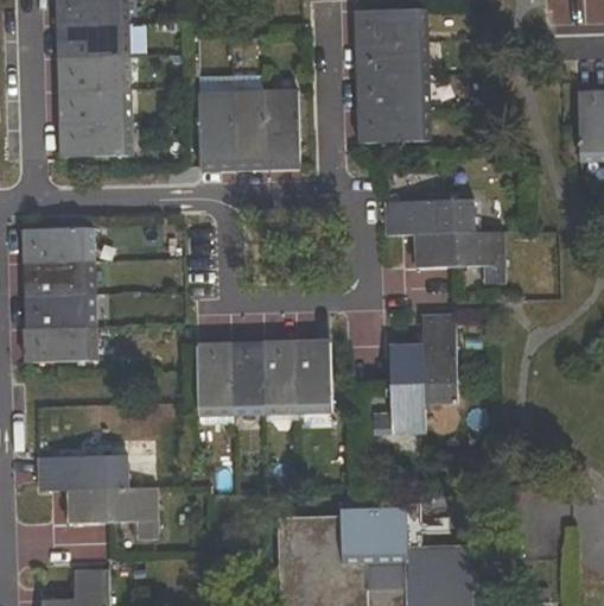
[(55,0),(55,10),(62,8),(63,25),(128,21),(127,0),(55,0)]
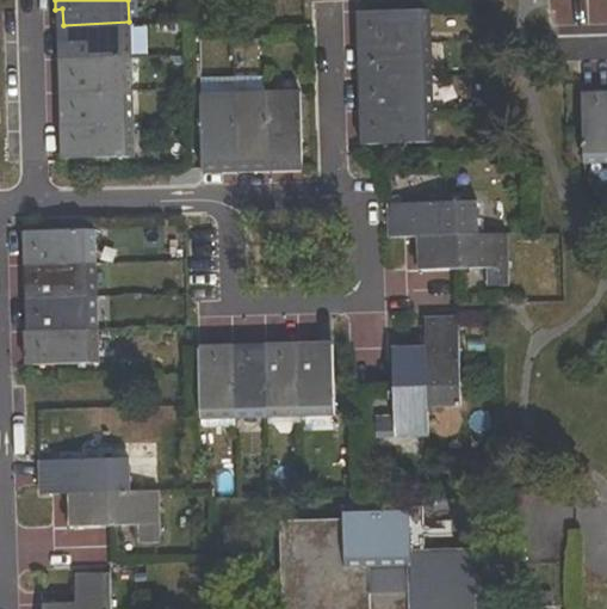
[(357,10),(357,30),(363,30),(363,43),(429,42),(428,7),(357,10)]
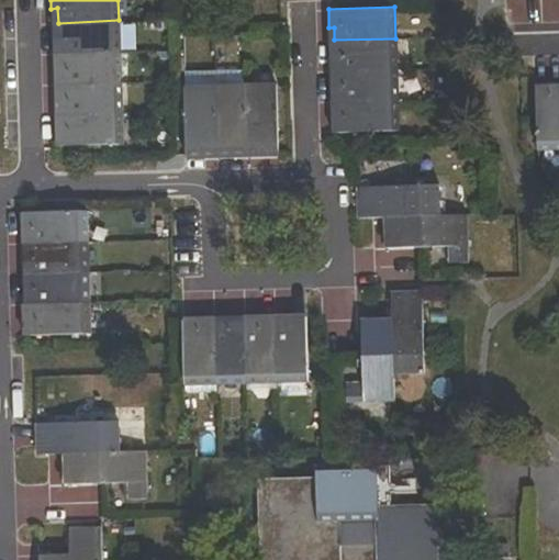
[(52,23),(52,37),(58,36),(59,51),(120,49),(119,20),(58,23),(52,23)]
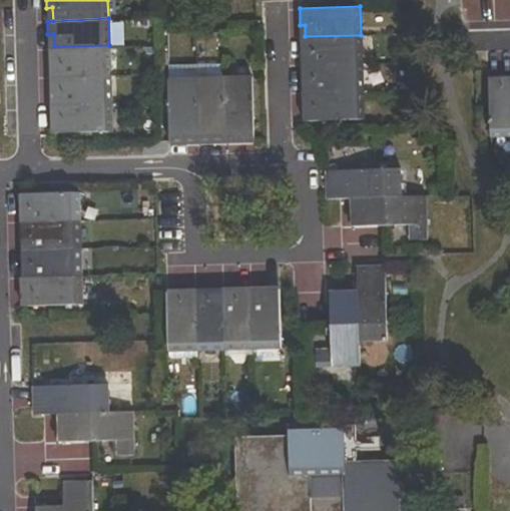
[(301,36),(301,53),(305,52),(306,64),(362,62),(361,35),(305,36),(301,36)]
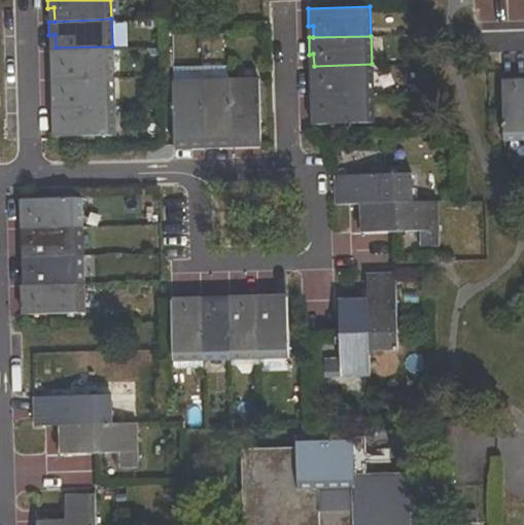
[(49,47),(49,64),(56,64),(56,77),(113,75),(112,46),(56,47),(49,47)]
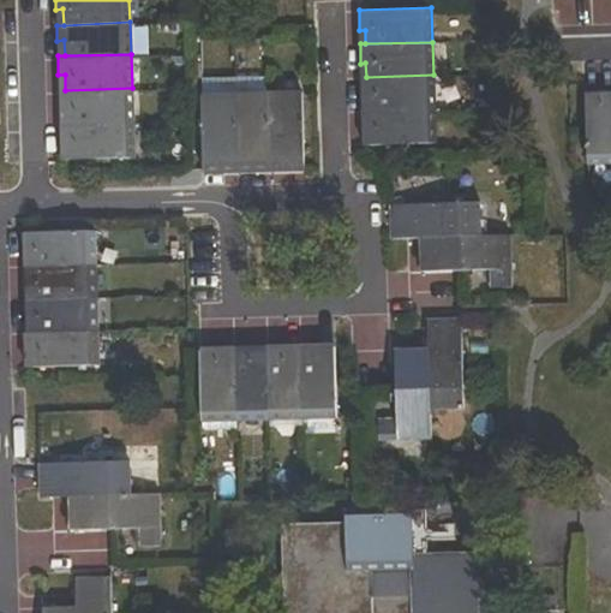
[(360,77),(360,96),(366,96),(366,111),(435,109),(433,75),(366,77),(360,77)]
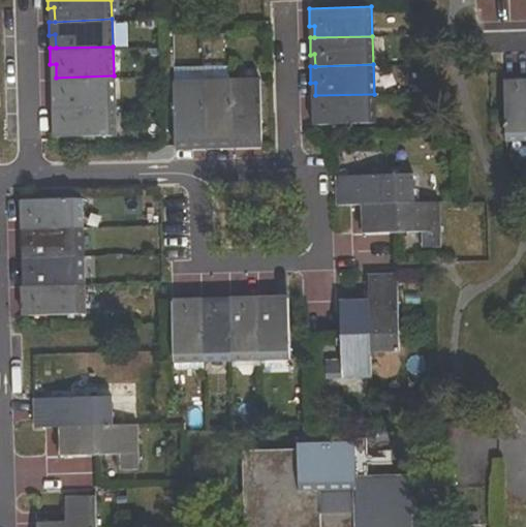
[(51,78),(51,92),(57,92),(57,106),(115,104),(114,75),(56,78),(51,78)]
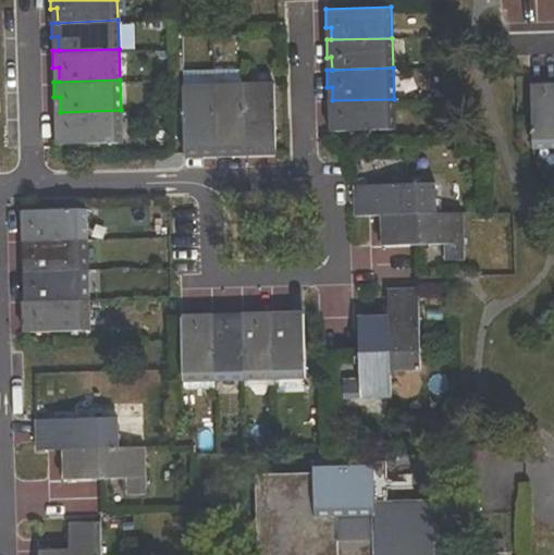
[(553,82),(545,82),(545,88),(530,88),(531,138),(553,137),(553,82)]
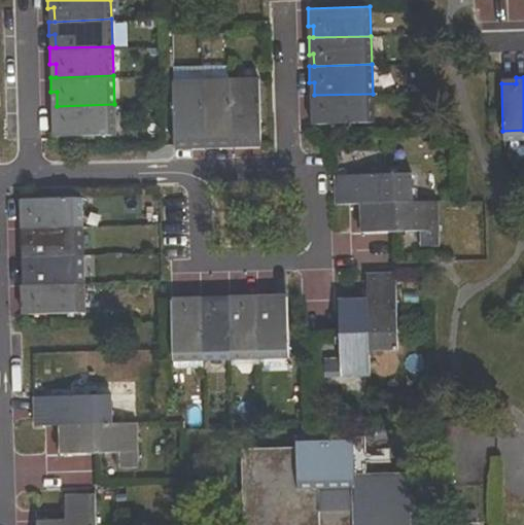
[(231,137),(247,136),(247,131),(259,131),(257,78),(229,79),(230,132),(231,137)]
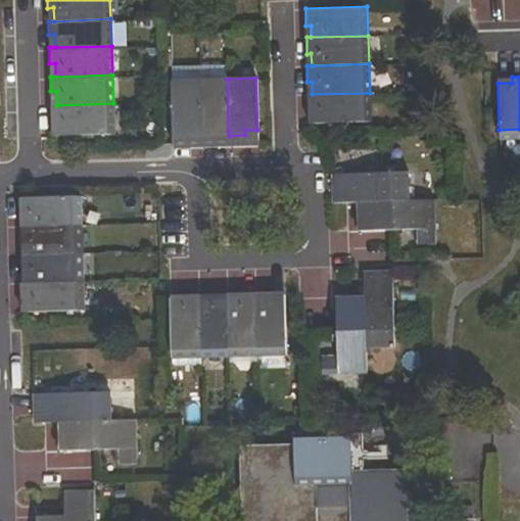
[(172,137),(189,136),(189,132),(200,132),(198,79),(171,80),(172,137)]
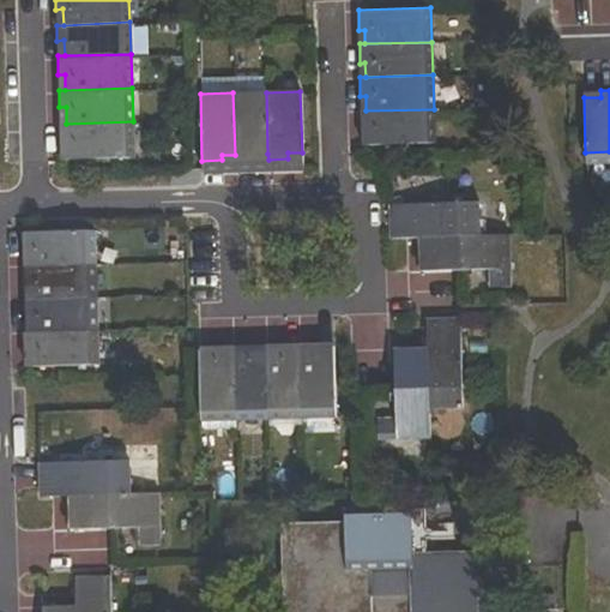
[(235,160),(255,160),(255,154),(267,154),(266,93),(233,93),(235,155),(235,160)]
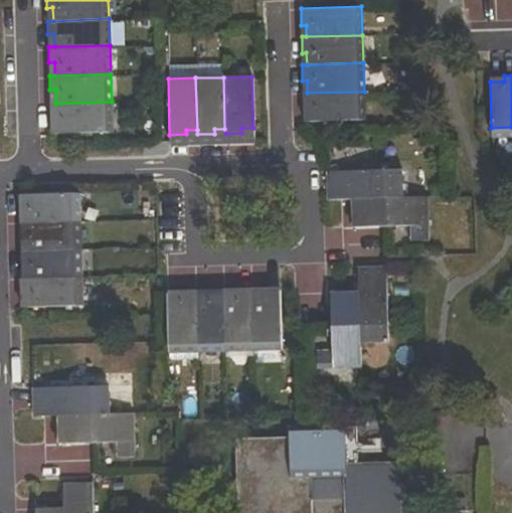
[(303,107),(307,107),(308,120),(365,118),(364,92),(307,93),(303,93),(303,107)]
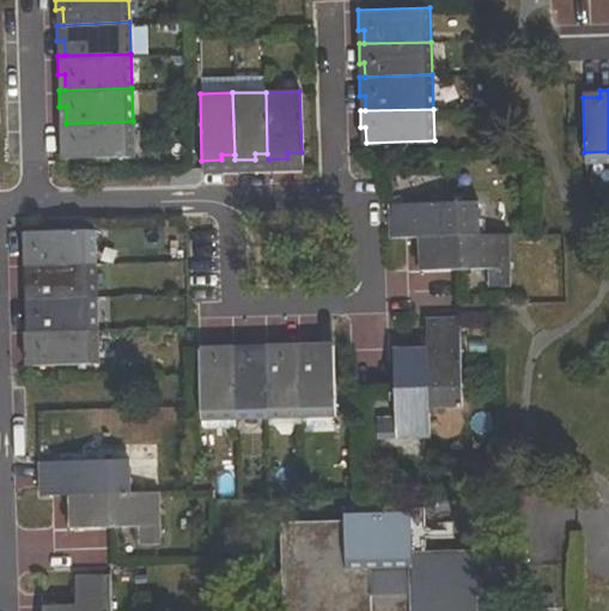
[(60,143),(67,143),(67,156),(134,155),(133,121),(66,123),(60,125),(60,143)]
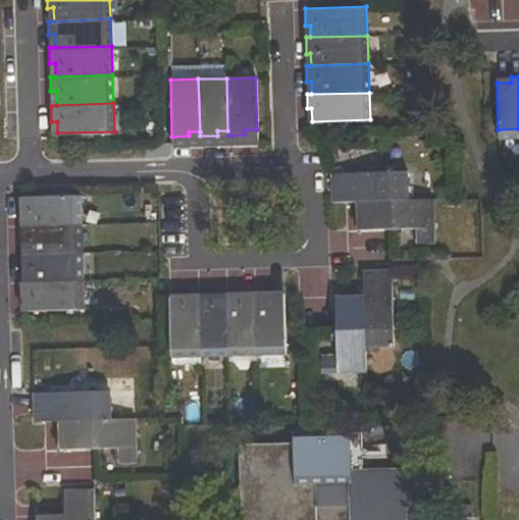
[(407,199),(406,169),(329,171),(329,202),(355,200),(407,199)]
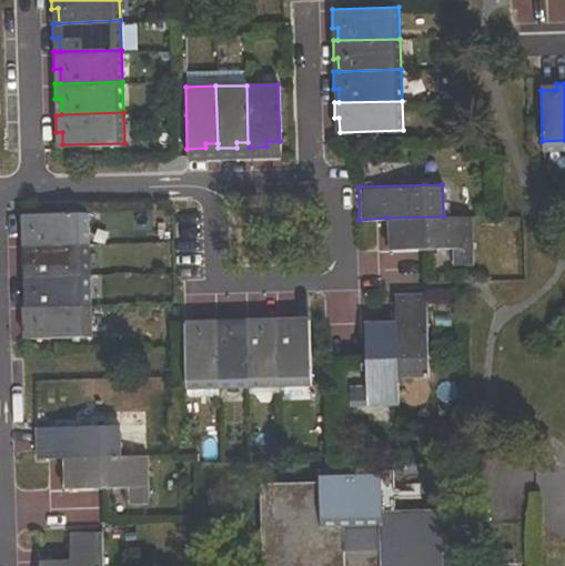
[(20,215),(20,233),(26,233),(27,245),(88,243),(88,212),(20,215)]
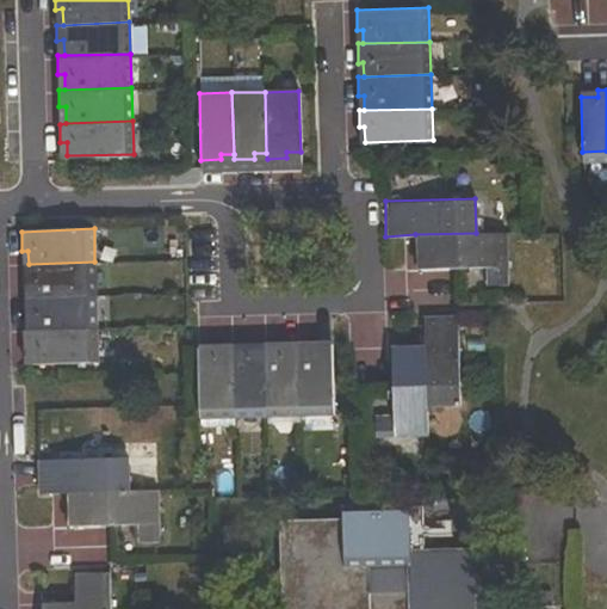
[(508,284),(506,232),(476,233),(415,234),(417,269),(456,268),(484,268),(484,284),(508,284)]
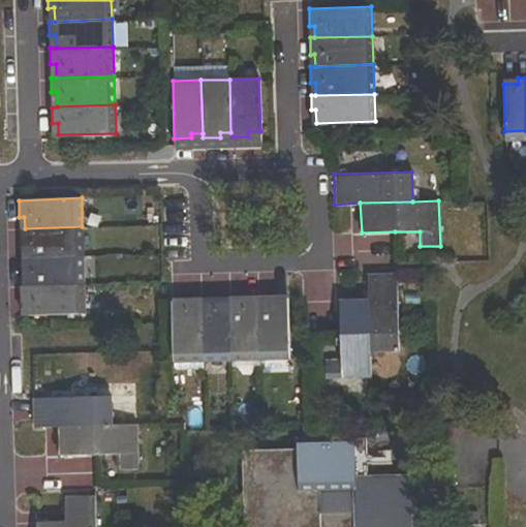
[(20,228),(20,243),(25,243),(25,256),(83,254),(82,226),(25,228),(20,228)]
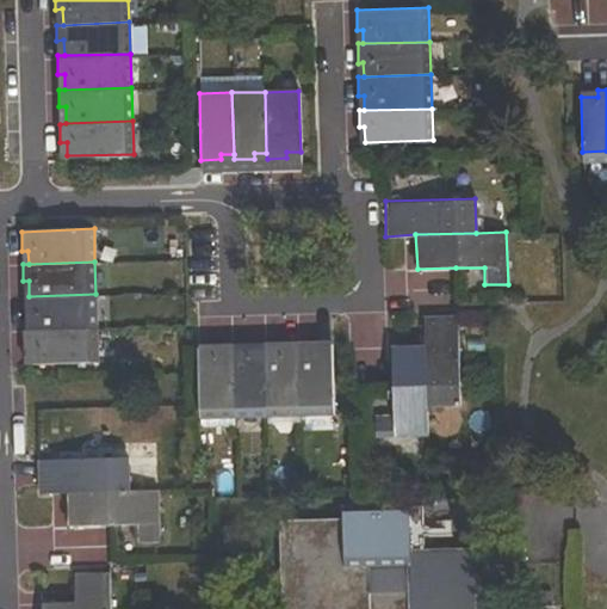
[(23,296),(24,315),(30,315),(30,330),(97,327),(95,294),(29,296),(23,296)]
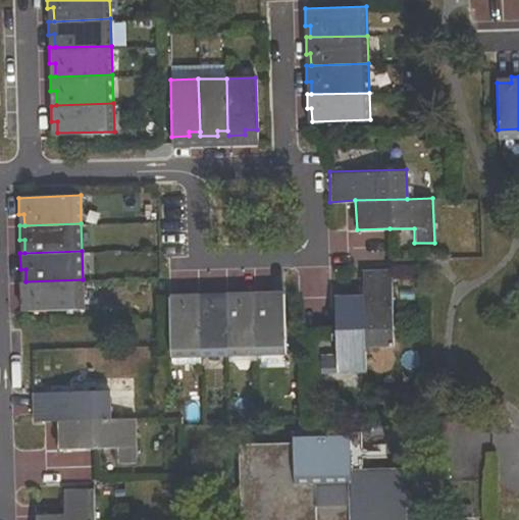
[(361,294),(363,347),(392,346),(391,269),(361,269),(361,294)]
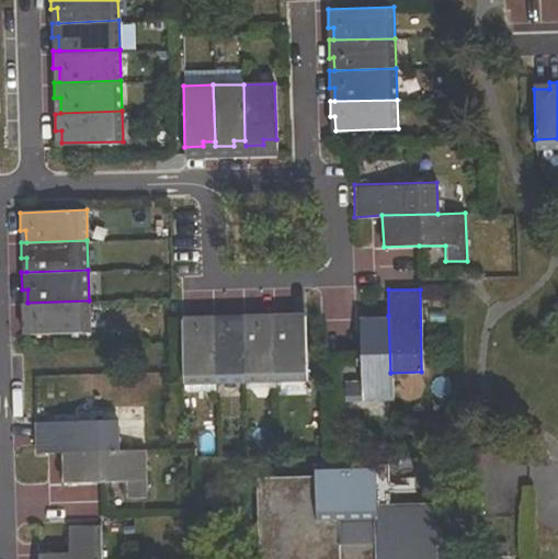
[(23,320),(27,320),(29,333),(90,331),(89,300),(27,303),(22,303),(23,320)]
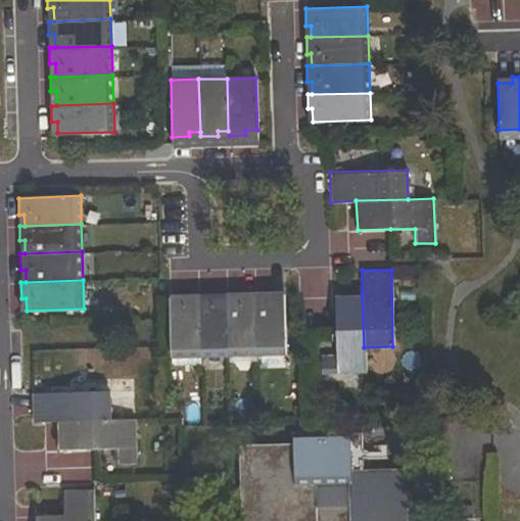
[(254,298),(255,356),(284,354),(282,292),(269,293),(269,298),(254,298)]
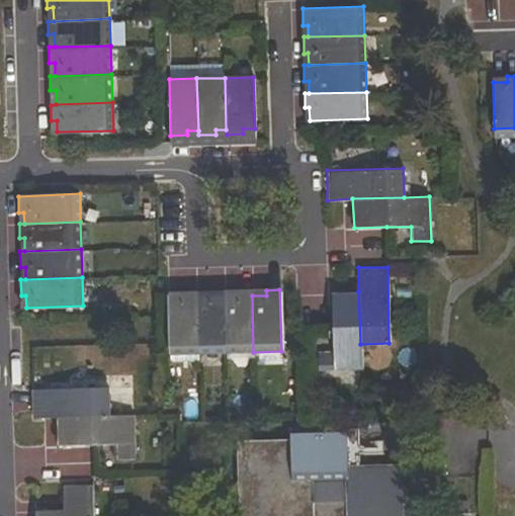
[(252,290),(237,291),(238,296),(225,296),(226,353),(253,352),(252,295),(252,290)]
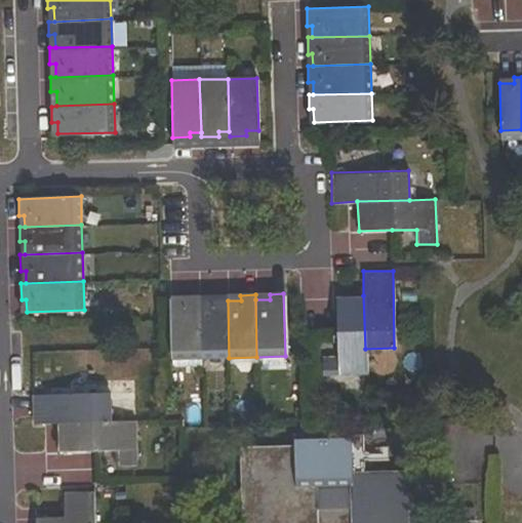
[(228,295),(213,296),(213,302),(198,302),(200,359),(229,358),(228,300),(228,295)]
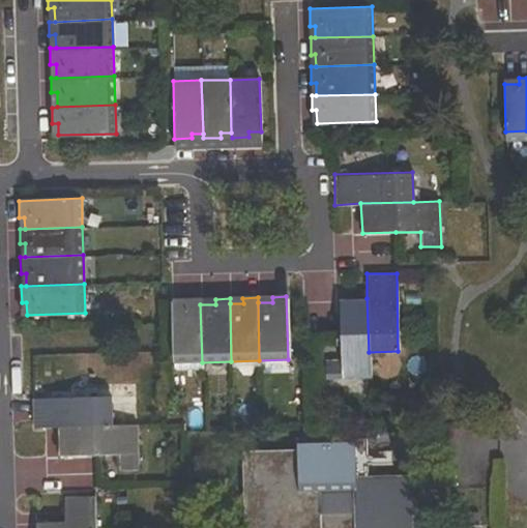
[(325,379),(370,377),(369,352),(367,298),(364,298),(339,299),(340,358),(324,360),(325,379)]
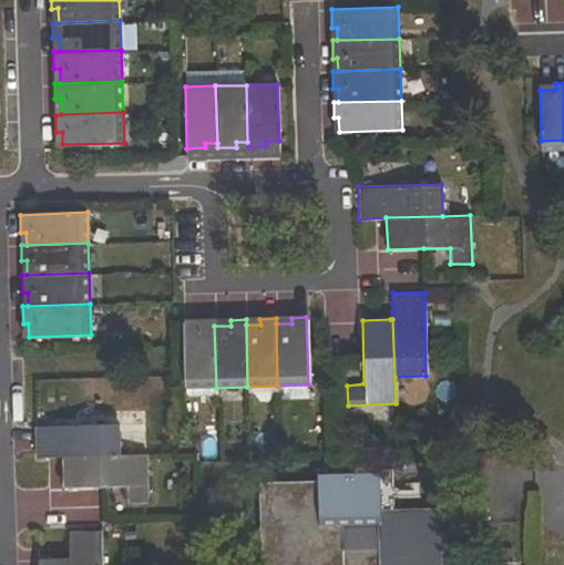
[(198,321),(198,327),(184,327),(185,389),(216,388),(214,326),(214,320),(198,321)]
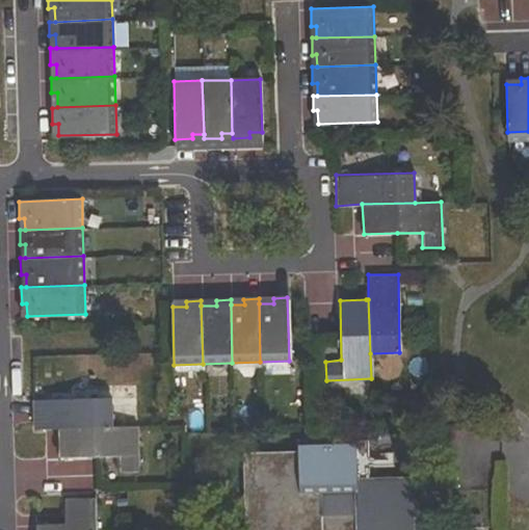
[(32,399),(33,429),(59,428),(112,427),(111,398),(32,399)]
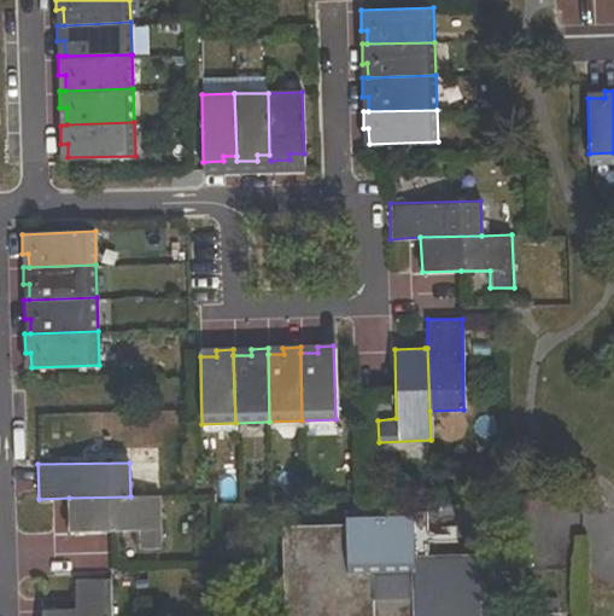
[(140,548),(159,547),(158,497),(130,497),(69,498),(69,532),(139,529),(140,548)]
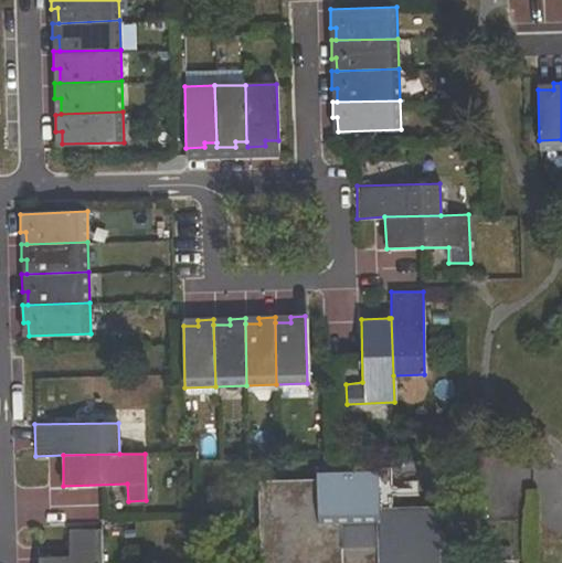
[(379,511),(377,471),(315,474),(315,479),(257,481),(260,562),(436,562),(435,510),(379,511)]
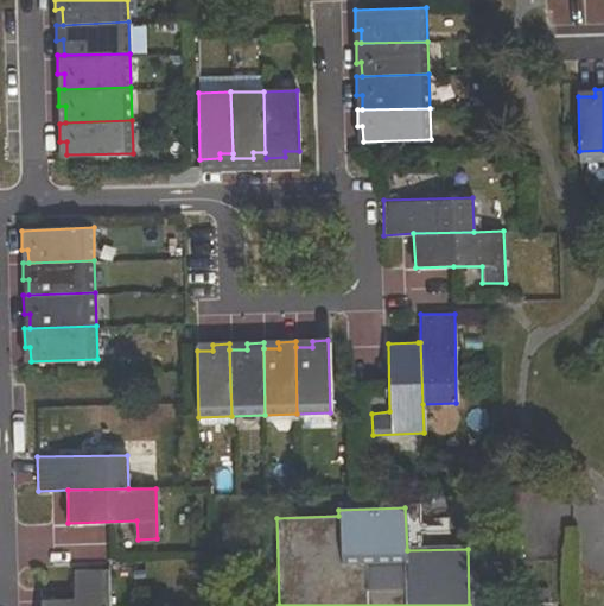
[(107,605),(107,569),(74,570),(74,599),(74,605),(107,605)]
